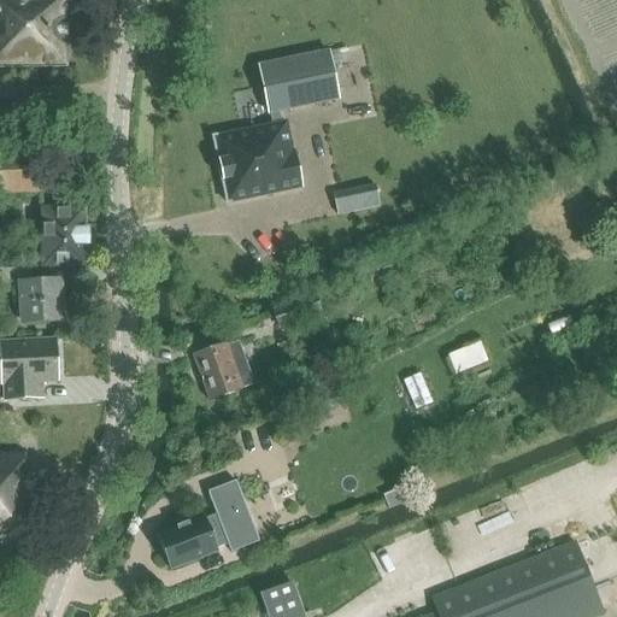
[(0,0),(0,65),(66,65),(65,0),(0,0)]
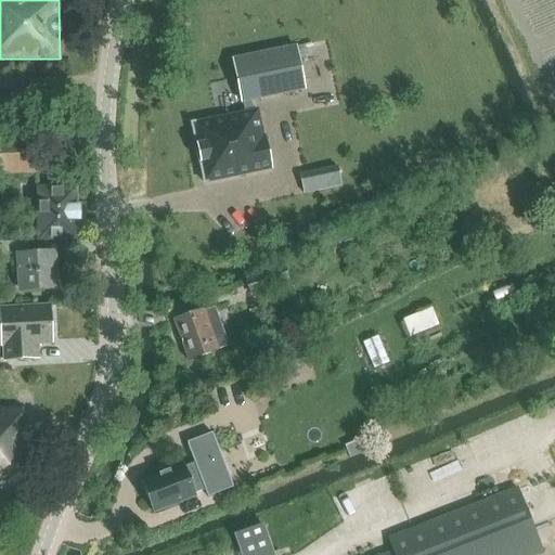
[(272,168),(266,137),(263,137),(257,110),(253,111),(250,100),(305,89),(296,47),(232,60),(241,102),(243,102),(245,112),(194,123),(191,124),(192,126),(204,180),(203,180),(204,183),(207,182),(206,182),(272,168)]
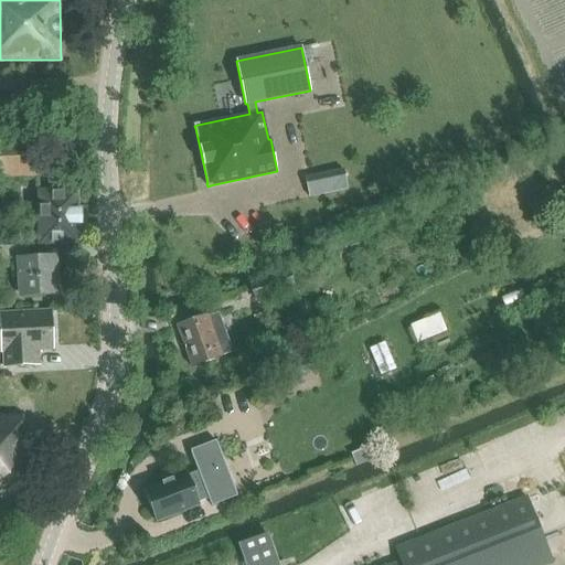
[(0,139),(0,176),(38,176),(38,140),(0,139)]
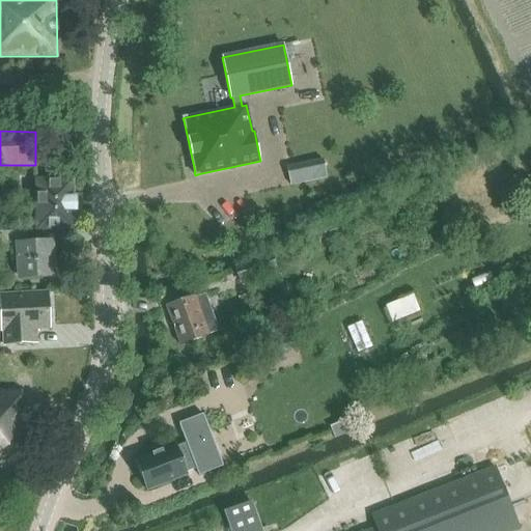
[(312,167),(287,172),(290,185),(314,179),(312,167)]
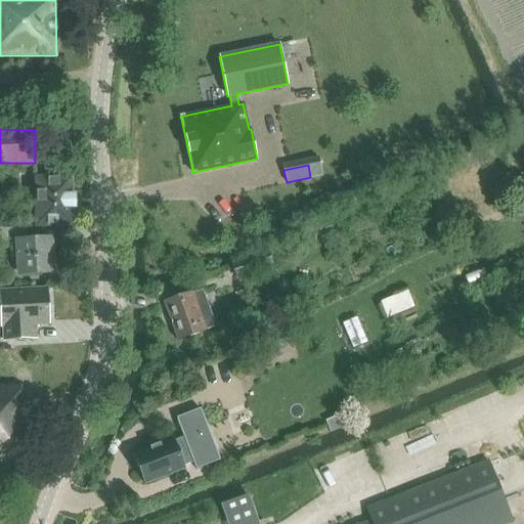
[(35,176),(36,225),(73,225),(72,207),(75,207),(74,194),(72,194),(72,176),(35,176)]
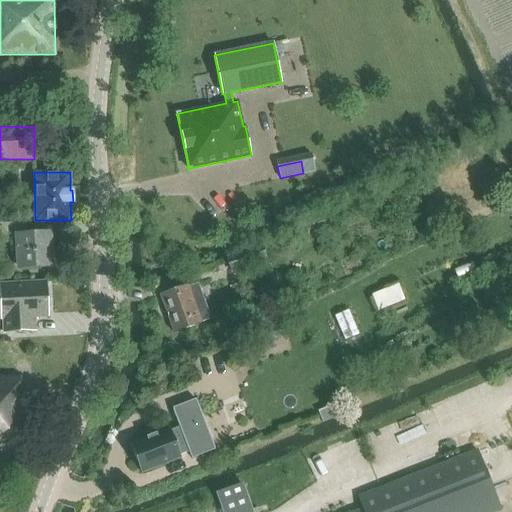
[(0,222),(0,241),(12,240),(13,251),(17,251),(18,268),(52,265),(49,232),(25,234),(24,220),(0,222)]
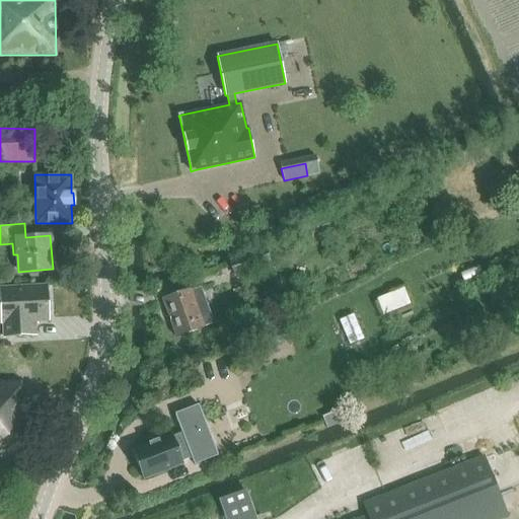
[(268,261),(262,244),(227,257),(233,274),(268,261)]
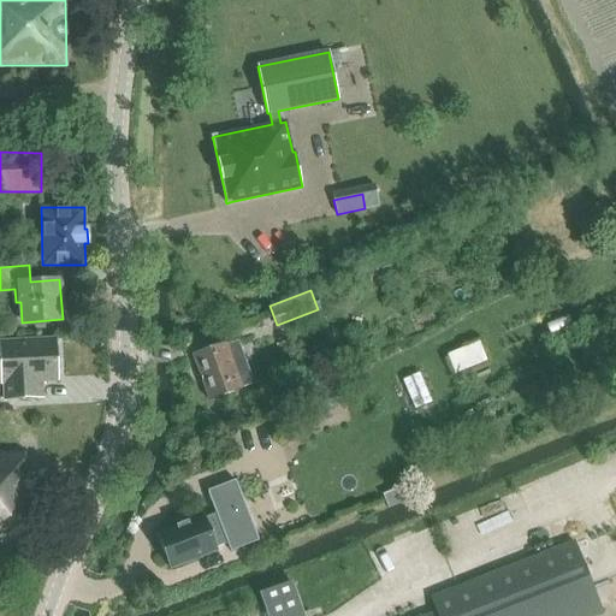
[(0,344),(3,384),(5,384),(6,401),(45,397),(43,380),(60,379),(58,337),(0,341),(0,344)]
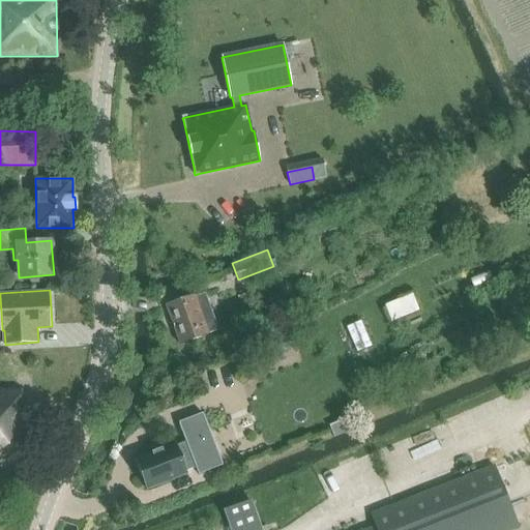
[(382,301),(389,319),(418,307),(411,290),(382,301)]
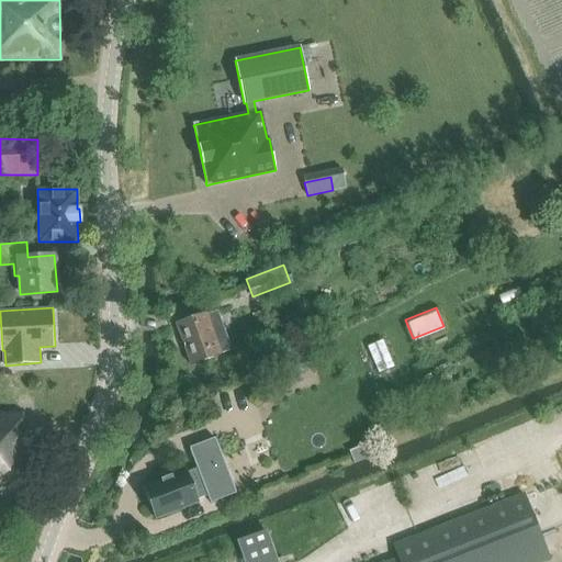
[(175,325),(190,364),(231,348),(216,311),(206,315),(205,313),(175,325)]
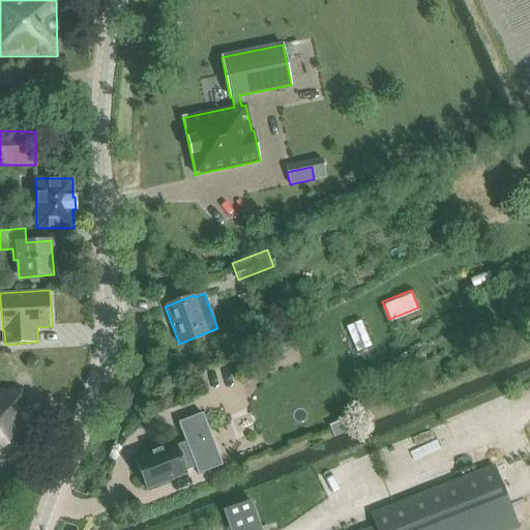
[(346,326),(357,352),(372,346),(360,320),(346,326)]
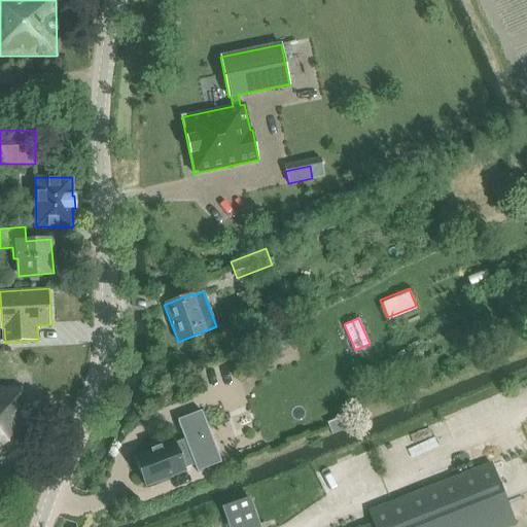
[(21,410),(21,388),(0,388),(0,462),(24,463),(24,410),(21,410)]
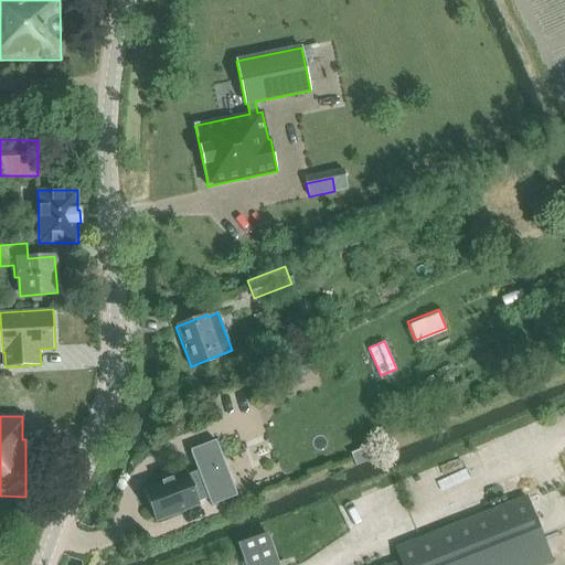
[(144,490),(156,522),(200,504),(199,502),(209,498),(212,505),(237,496),(216,440),(190,450),(199,471),(189,475),(188,473),(144,490)]
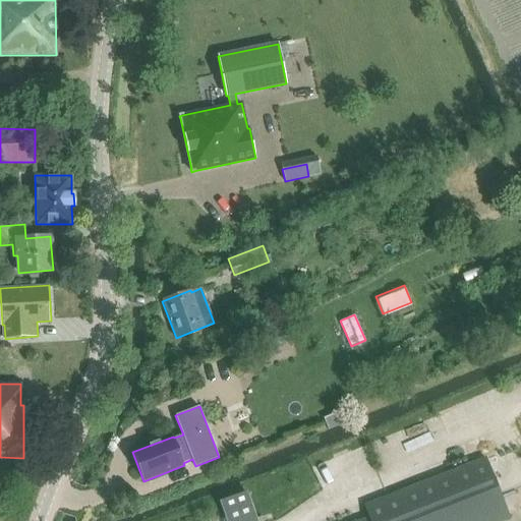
[(342,411),(325,419),(329,429),(346,422),(342,411)]
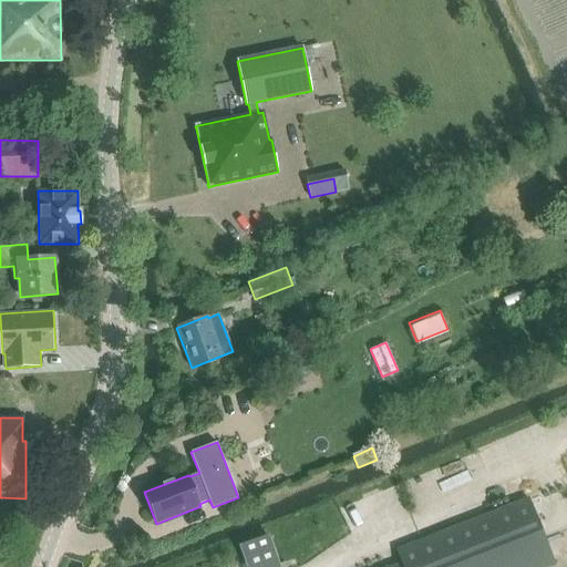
[(466,459),(439,464),(445,496),(473,490),(466,459)]
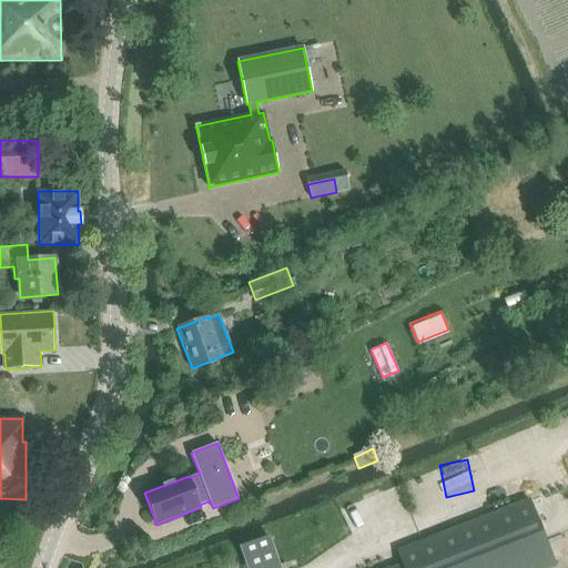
[(482,501),(503,493),(498,484),(477,492),(482,501)]
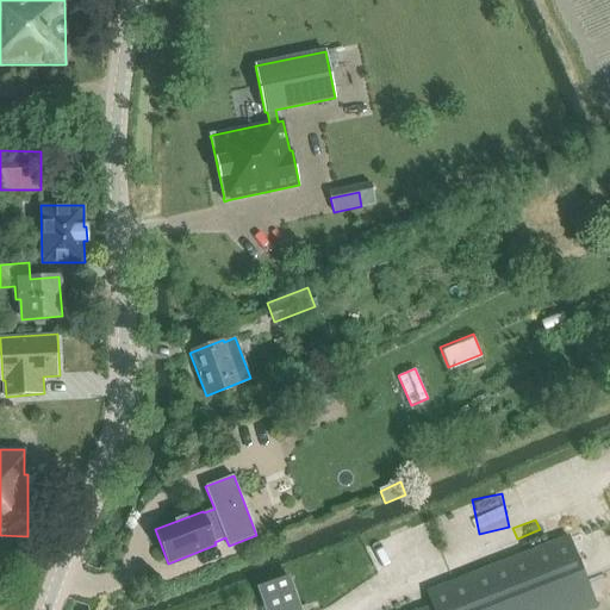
[(587,609),(597,607),(570,535),(427,592),(433,607),(419,609),(587,609)]
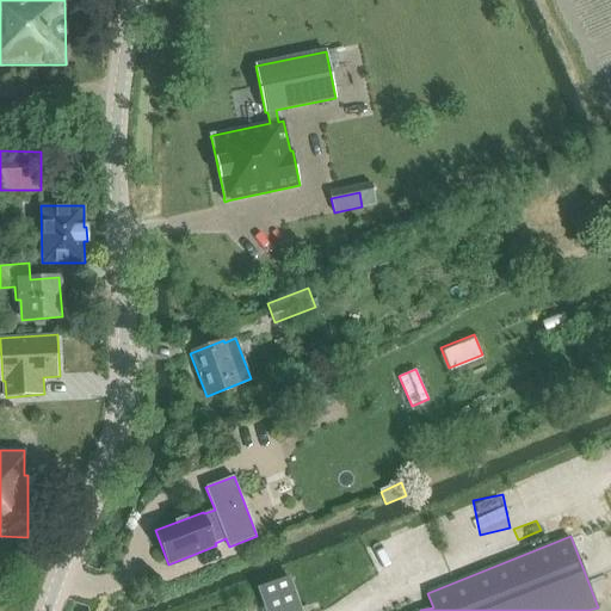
[(260,593),(266,610),(301,610),(289,581),(260,593)]
